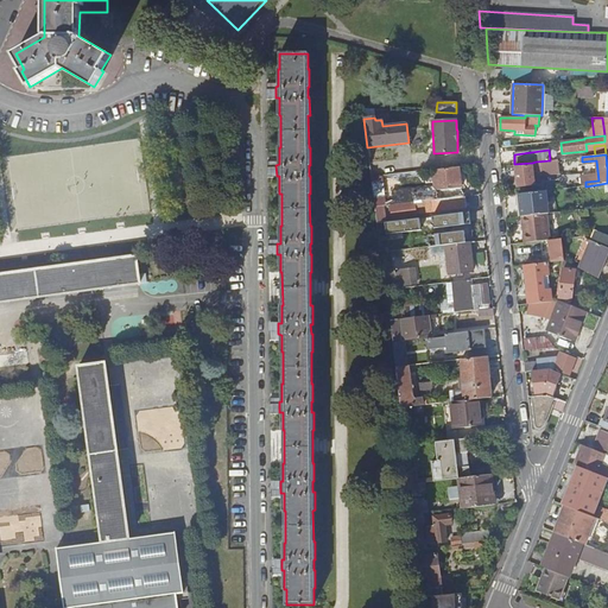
[(553,160),(550,160),(536,162),(536,166),(540,165),(542,169),(545,173),(555,172),(553,160)]
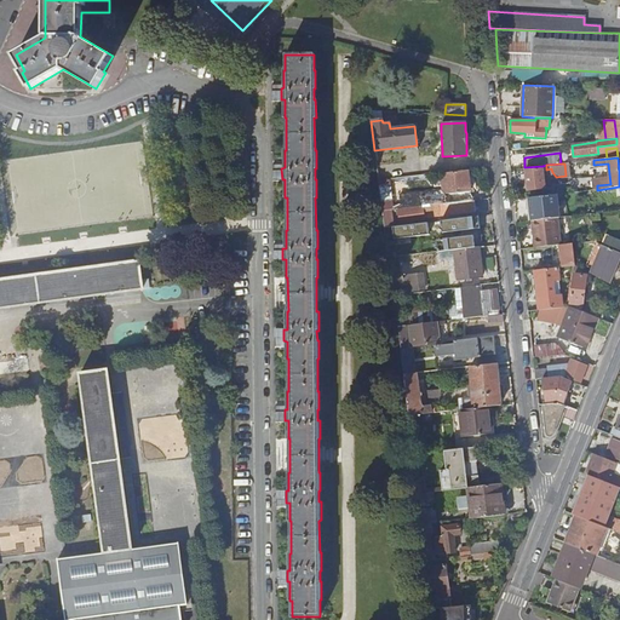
[(543,170),(543,167),(526,170),(528,189),(545,188),(543,170)]
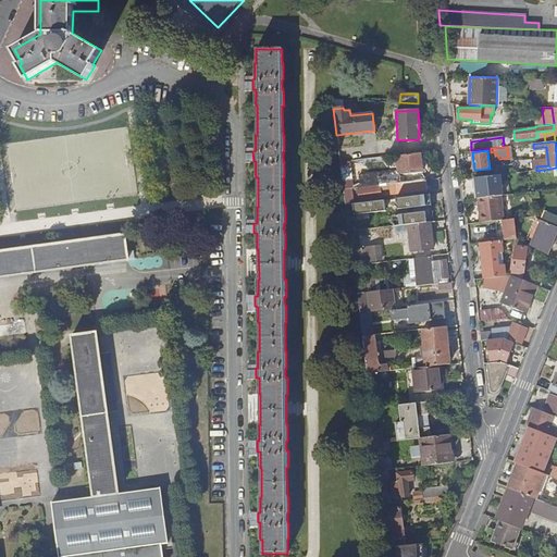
[(422,172),(421,152),(400,156),(403,174),(422,172)]
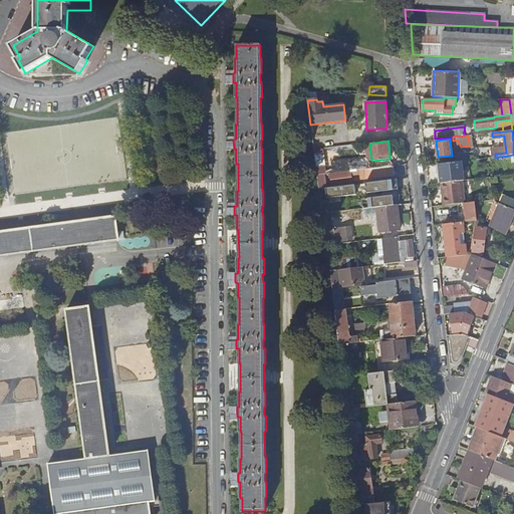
[(313,150),(316,175),(323,174),(325,174),(323,149),(313,150)]
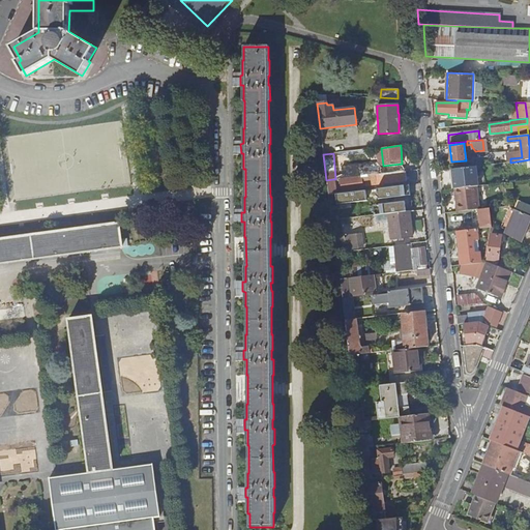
[(366,175),(381,174),(380,166),(365,168),(366,175)]
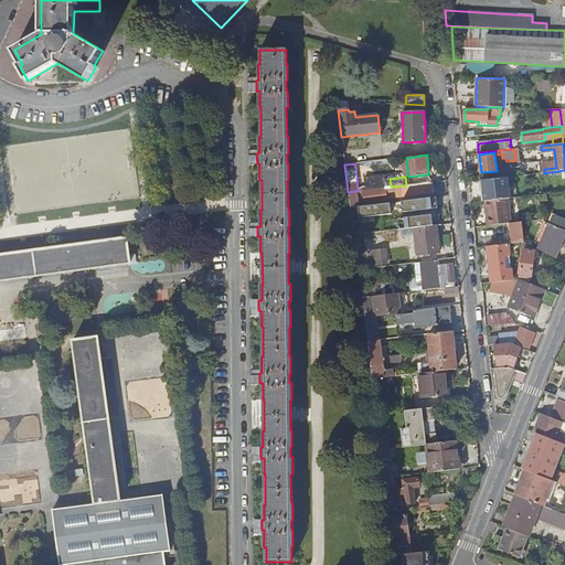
[(507,178),(482,181),(488,226),(510,223),(511,223),(508,199),(509,198),(507,178)]
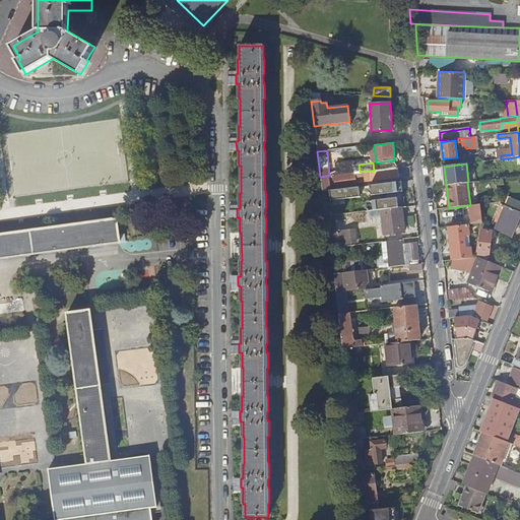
[(398,168),(374,171),(360,172),(354,173),(354,174),(334,177),(335,186),(355,184),(355,182),(399,177),(398,168)]
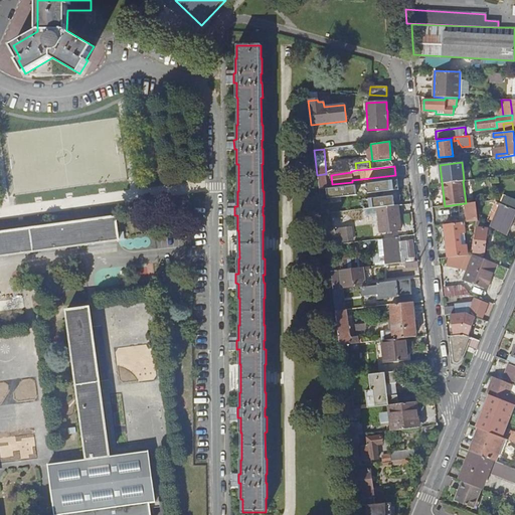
[(324,174),(317,175),(319,189),(325,188),(324,174)]
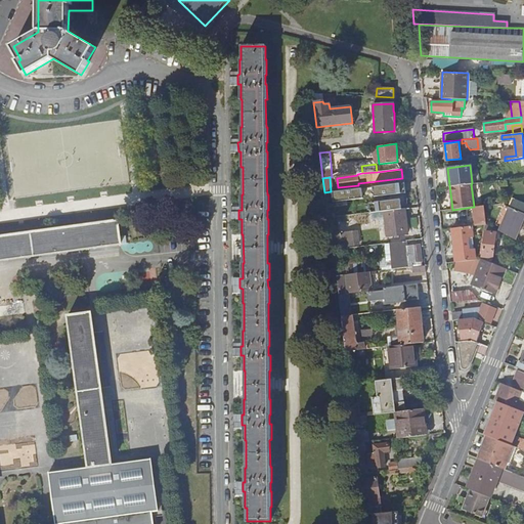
[(412,182),(396,184),(397,191),(413,189),(412,182)]
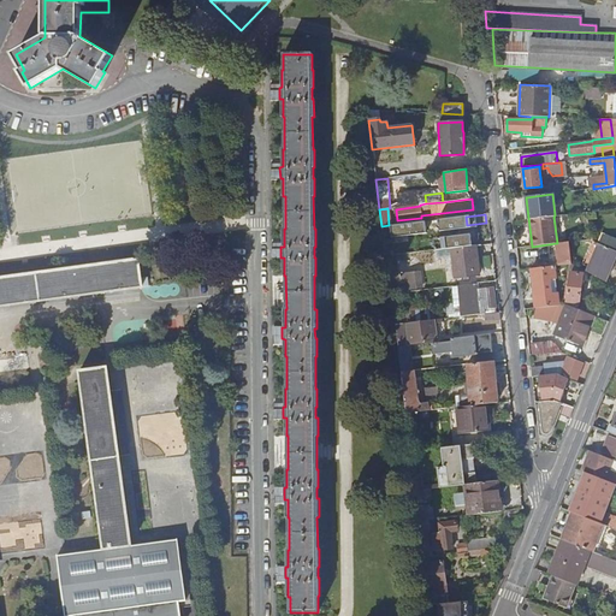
[(392,234),(383,235),(385,256),(431,250),(431,243),(412,246),(410,249),(406,250),(402,226),(391,227),(392,234)]
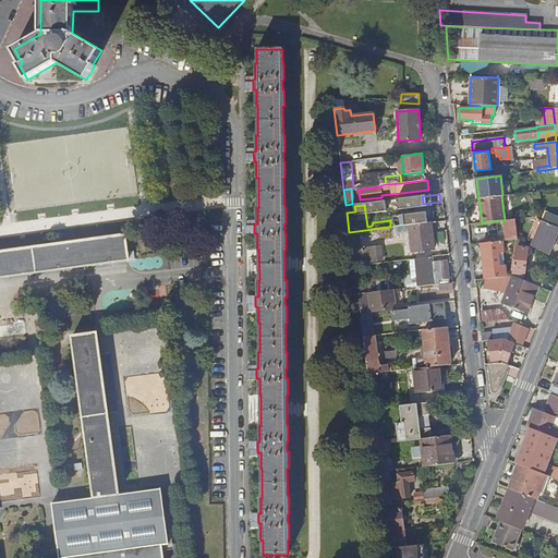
[(505,220),(504,220),(505,238),(517,237),(514,219),(505,220)]
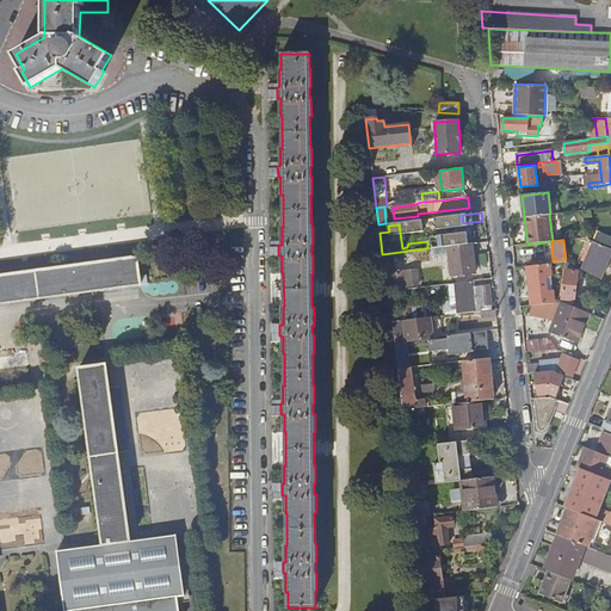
[(600,279),(610,254),(610,248),(594,242),(582,270),(600,279)]
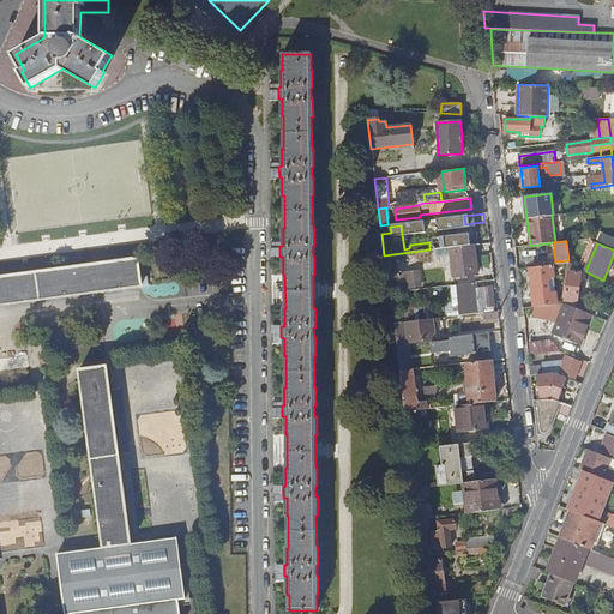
[(475,245),(449,247),(453,277),(477,275),(475,245)]
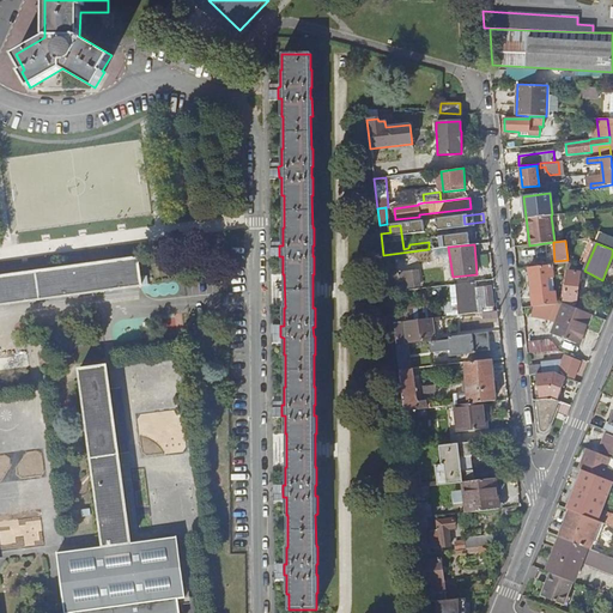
[(0,275),(0,303),(4,304),(5,304),(10,304),(10,303),(30,301),(36,301),(36,299),(56,297),(61,297),(61,296),(108,290),(108,291),(114,290),(113,289),(132,286),(132,287),(138,286),(138,285),(140,285),(137,258),(0,275)]
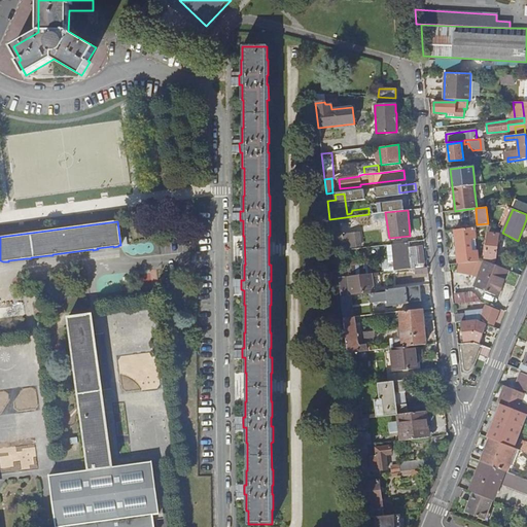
[(473,227),(454,230),(458,264),(479,261),(477,250),(471,251),(469,240),(476,239),(473,227)]
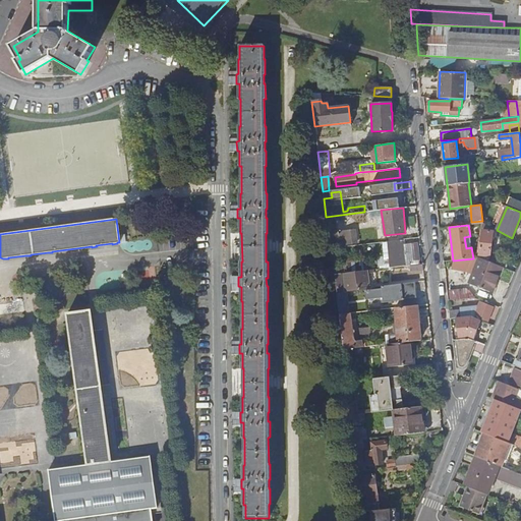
[(354,230),(339,231),(341,242),(356,240),(354,230)]
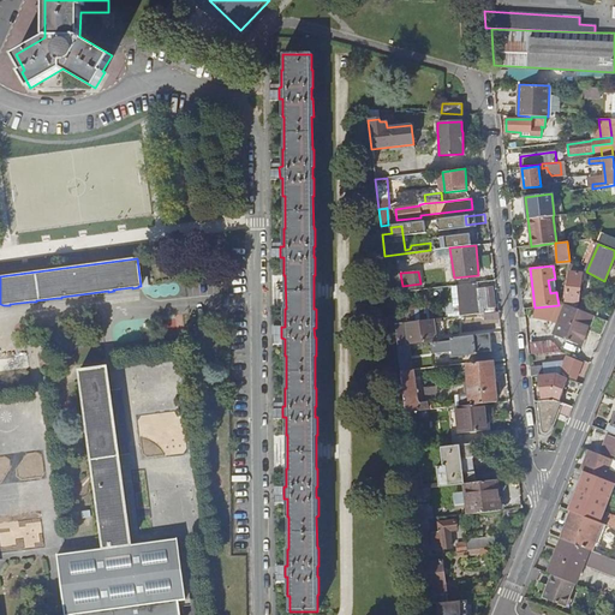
[(578,303),(581,273),(569,272),(566,302),(569,303),(569,306),(574,306),(574,303),(578,303)]
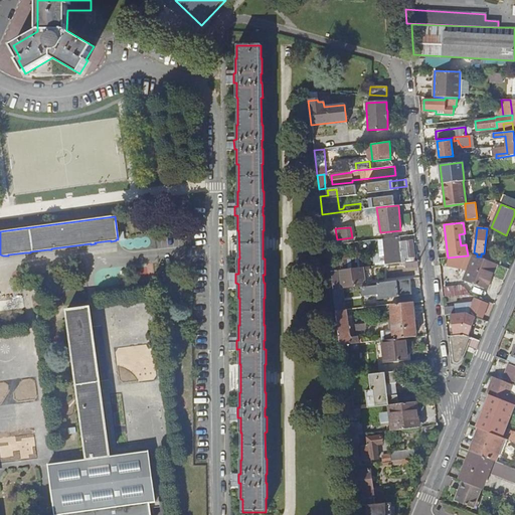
[(382,239),(385,265),(415,262),(412,241),(397,243),(397,237),(382,239)]
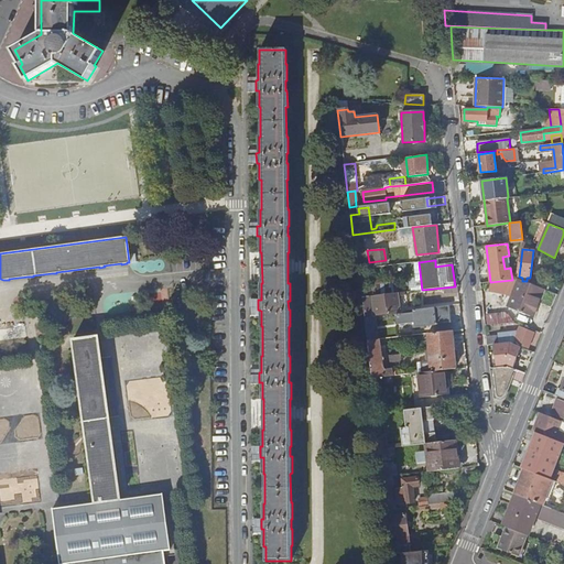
[(546,290),(548,291),(550,283),(538,278),(534,285),(546,290)]
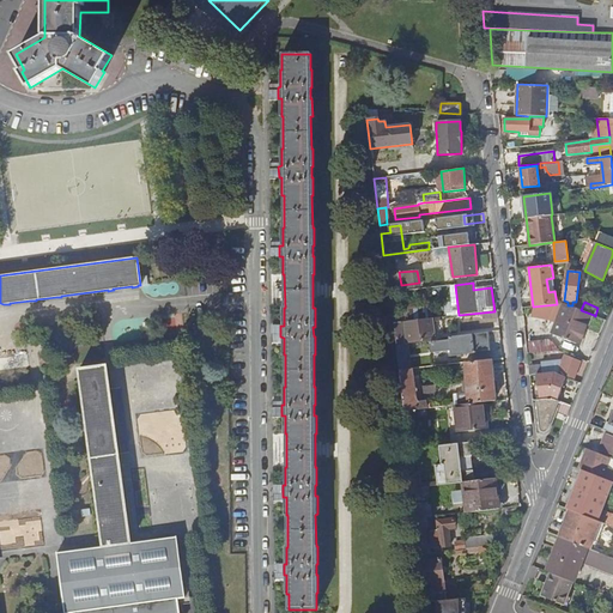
[(581,310),(564,303),(551,334),(578,345),(587,322),(590,323),(594,315),(581,310)]
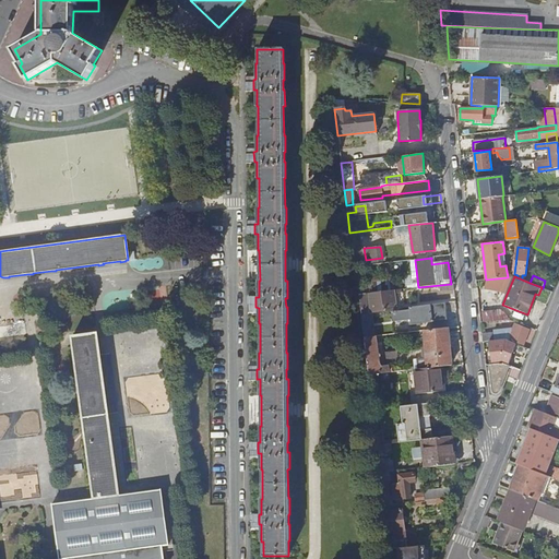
[(401,292),(400,289),(370,293),(371,312),(392,309),(391,300),(393,300),(392,293),(401,292)]
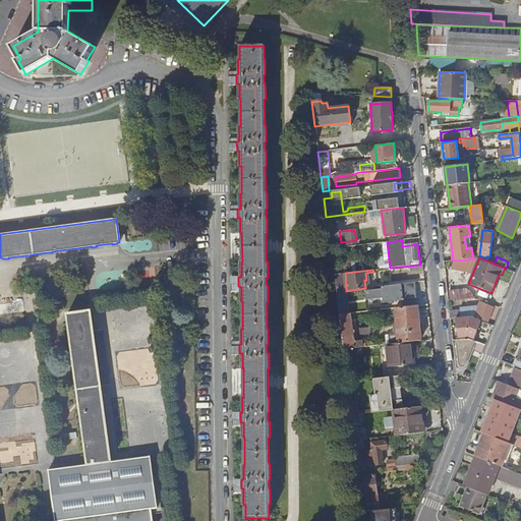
[(340,274),(334,274),(336,292),(336,294),(342,293),(340,274)]
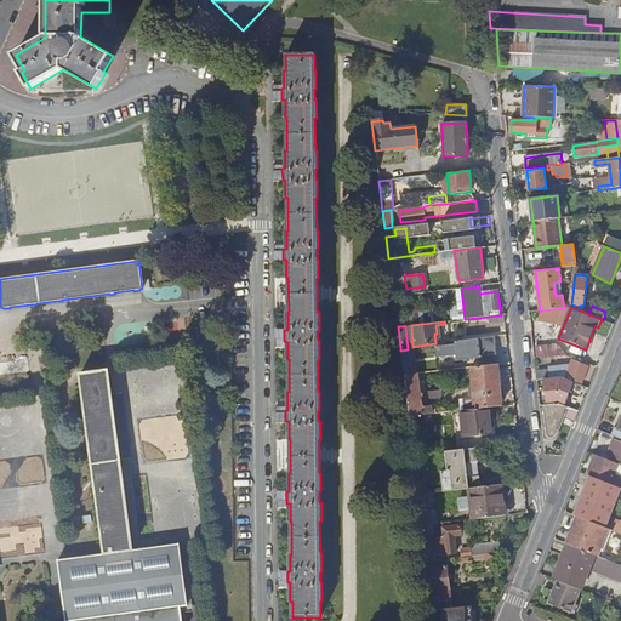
[(588,351),(598,328),(594,326),(586,349),(588,351)]
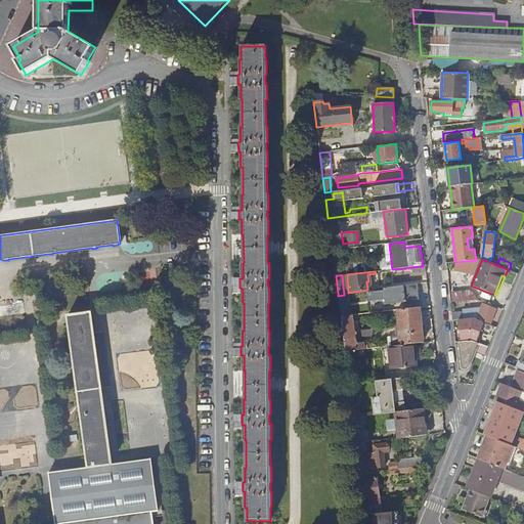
[(385,304),(419,301),(417,285),(383,288),(384,291),(366,293),(367,302),(385,300),(385,304)]
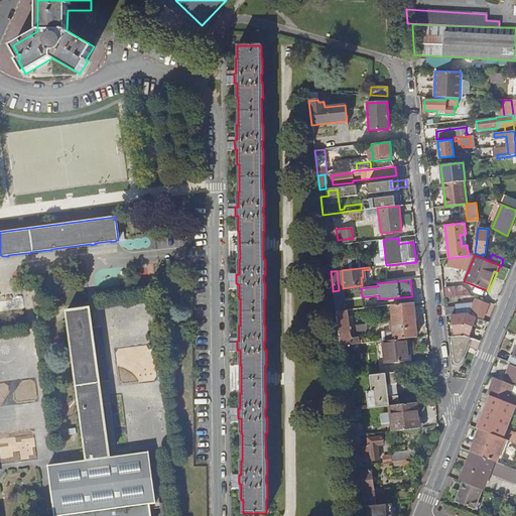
[(453,289),(454,296),(465,295),(464,288),(453,289)]
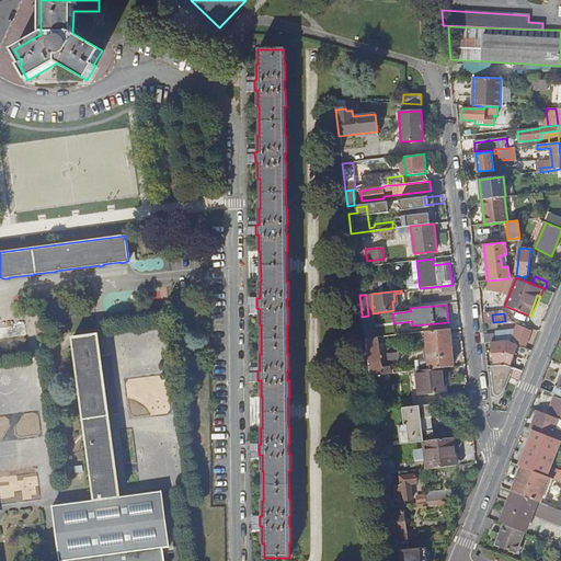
[(368,316),(362,317),(363,325),(371,324),(370,316),(368,316)]
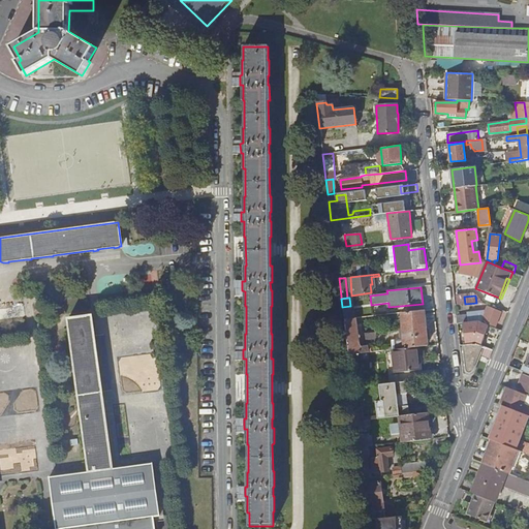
[(481,320),(495,327),(501,312),(487,306),(485,311),(481,320)]
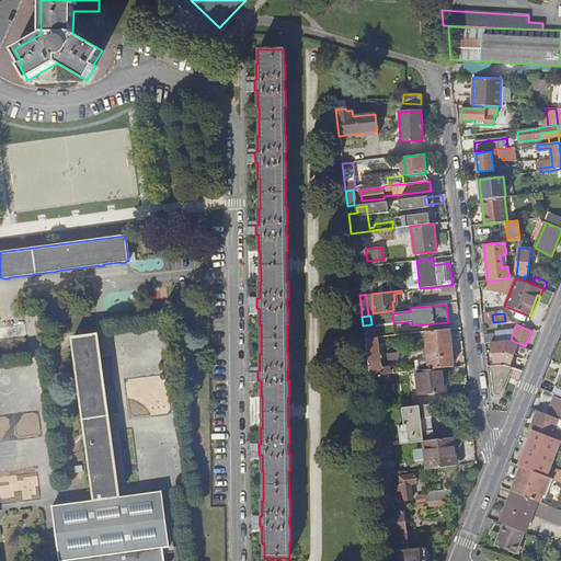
[(449,329),(425,332),(427,359),(428,369),(444,368),(453,367),(449,329)]
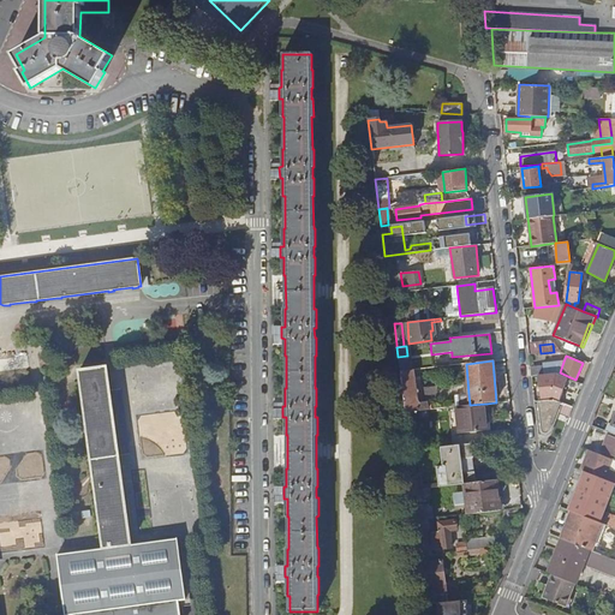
[(560,372),(563,362),(543,364),(544,375),(538,376),(541,400),(553,399),(559,401),(568,378),(559,375),(560,372)]
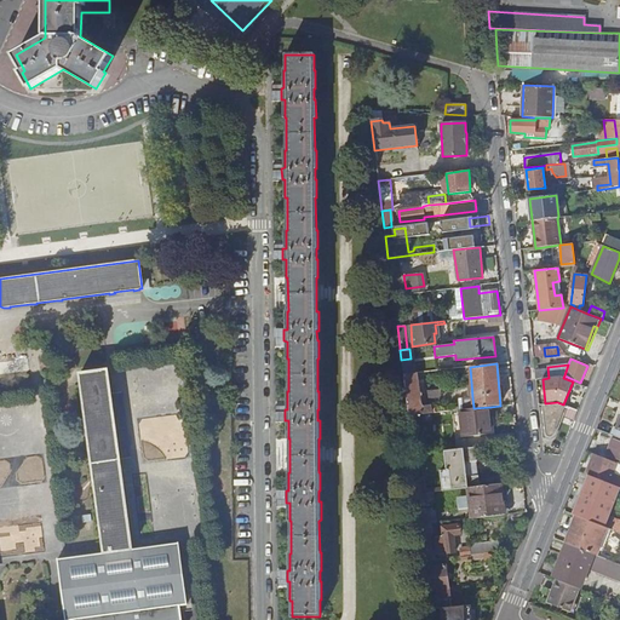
[(105,552),(132,549),(132,546),(132,540),(131,540),(122,482),(124,481),(124,476),(122,476),(109,379),(110,379),(109,373),(108,373),(108,371),(80,373),(81,377),(80,377),(81,383),(105,552)]
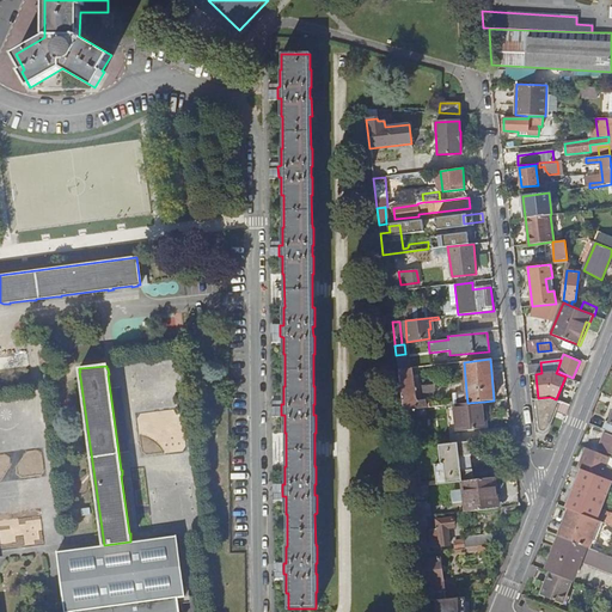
[(409,368),(398,369),(403,411),(424,408),(423,399),(415,401),(410,368),(409,368)]
